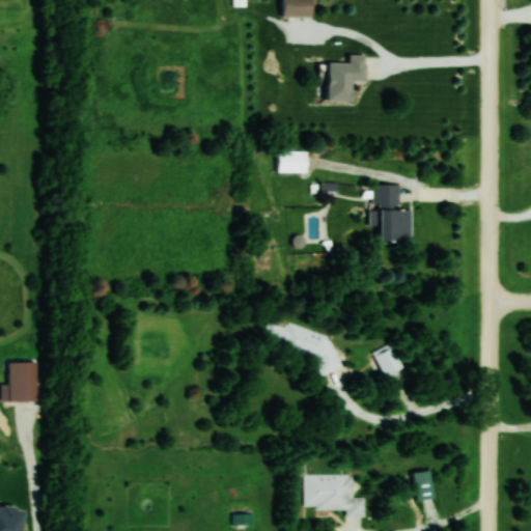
[(282,0),(282,16),(314,16),(313,0),(282,0)]
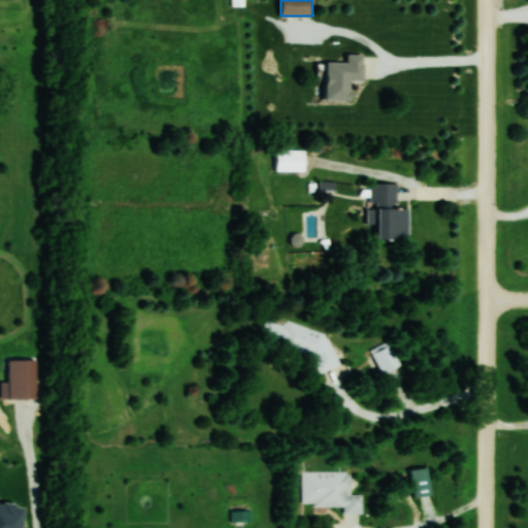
[(325,99),(351,99),(351,79),(362,79),(362,54),(345,54),(345,62),(325,62),(325,99)]
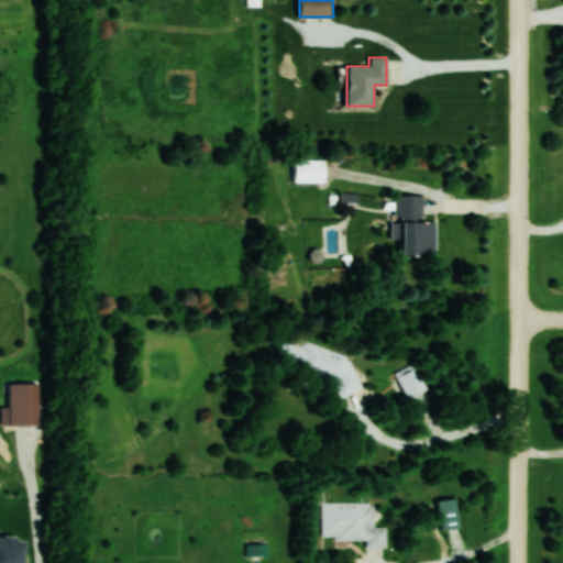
[(294,158),(294,184),(324,184),(324,158),(294,158)]
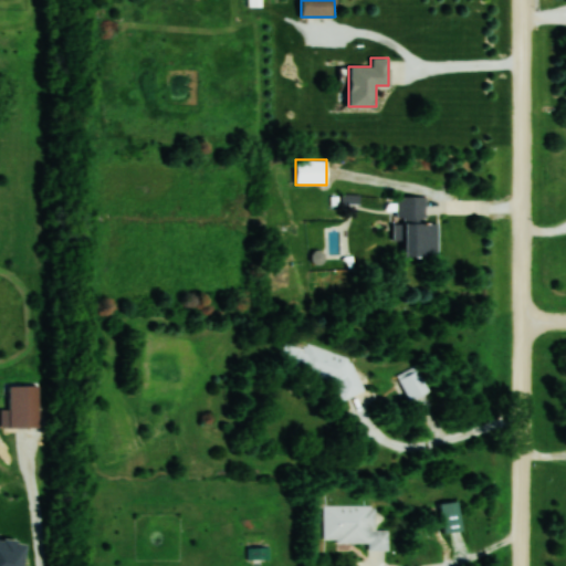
[(425,196),(396,196),(396,222),(395,222),(394,240),(404,240),(404,257),(438,257),(438,221),(425,221),(425,196)]
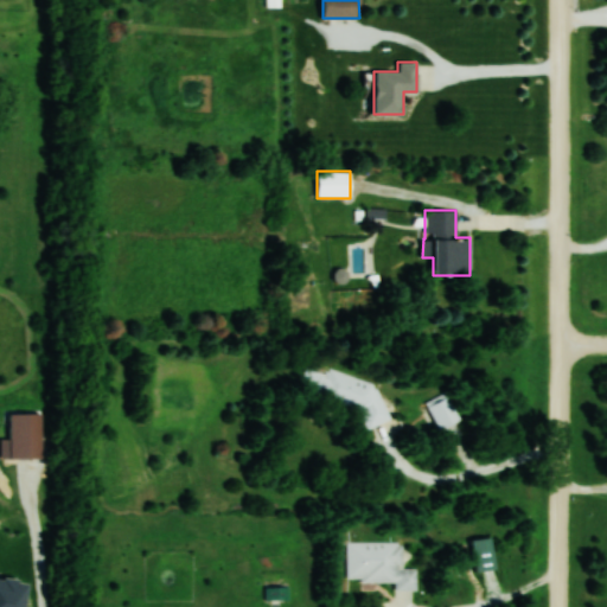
[(427,407),(439,430),(460,421),(447,396),(427,407)]
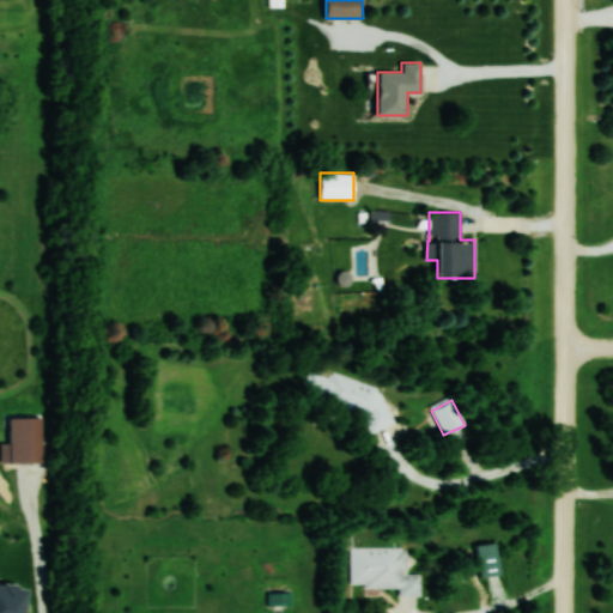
[(400,588),(400,595),(420,596),(420,574),(406,574),(406,547),(351,546),(350,587),(400,588)]
